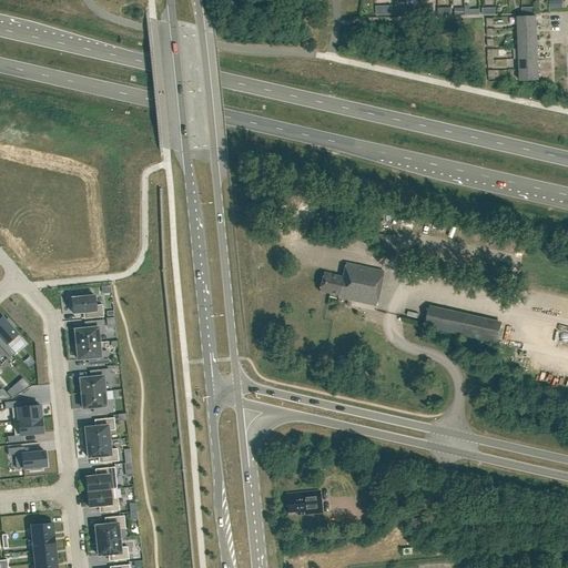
[(518,28),(537,28),(537,17),(517,17),(518,28)]
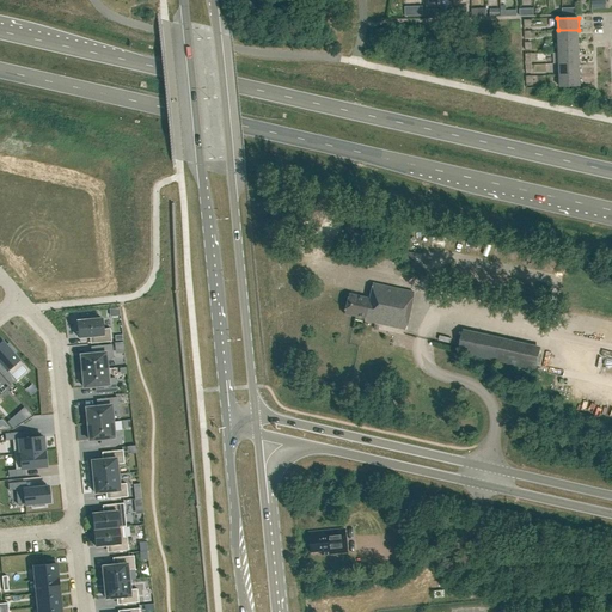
[(558,42),(579,41),(579,30),(558,30),(558,42)]
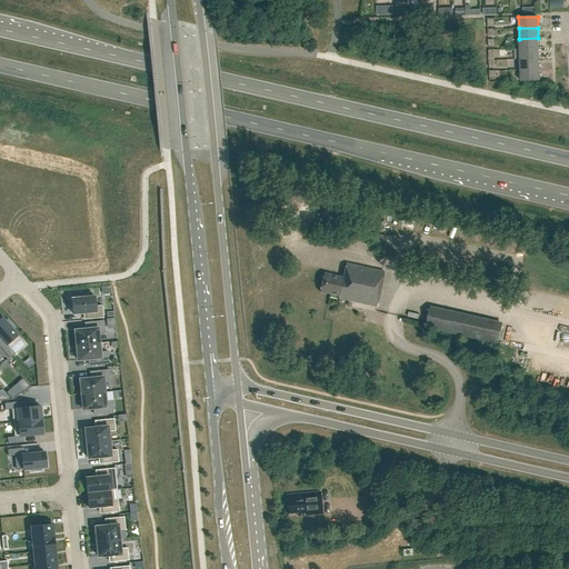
[(519,49),(539,48),(538,38),(519,39),(519,49)]
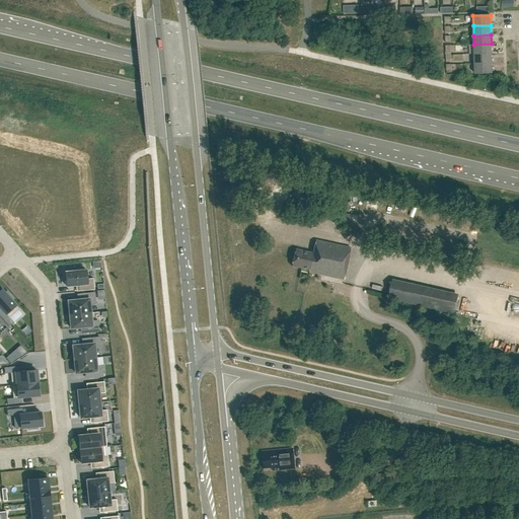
[(474,54),(492,54),(492,44),(473,45),(474,54)]
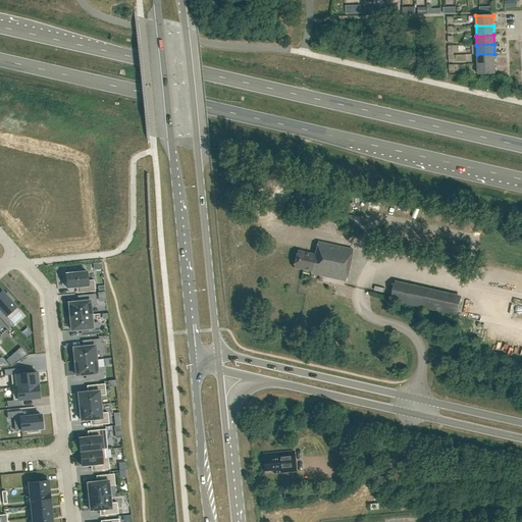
[(477,64),(496,63),(494,54),(477,54),(477,64)]
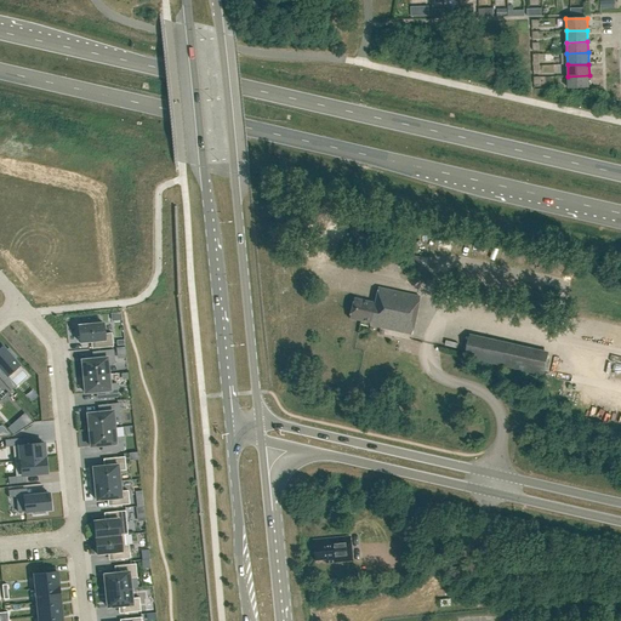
[(590,75),(568,77),(569,89),(590,87),(590,75)]
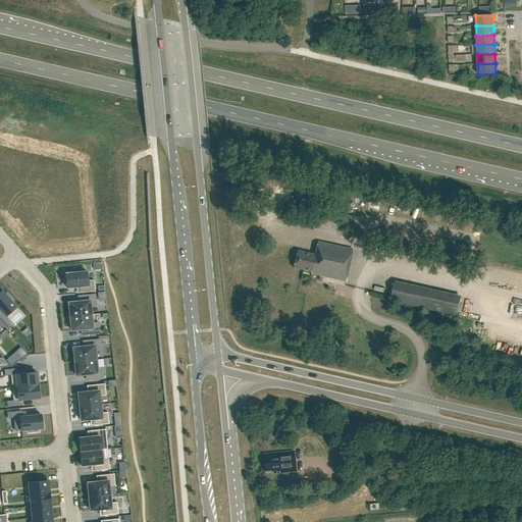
[(315,255),(297,251),(294,268),(311,271),(311,273),(328,277),(346,281),(353,250),(335,246),(317,242),(315,255)]
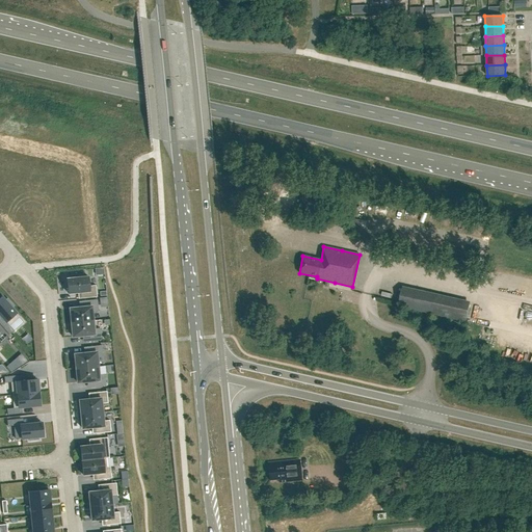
[(88,277),(67,280),(69,294),(81,292),(81,298),(97,297),(96,286),(89,286),(88,277)]
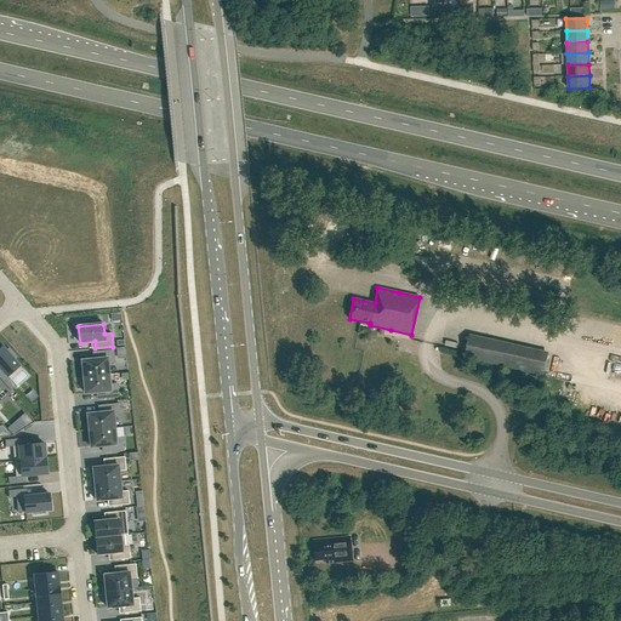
[(469,334),(468,339),(465,359),(543,376),(548,357),(550,352),(469,334)]
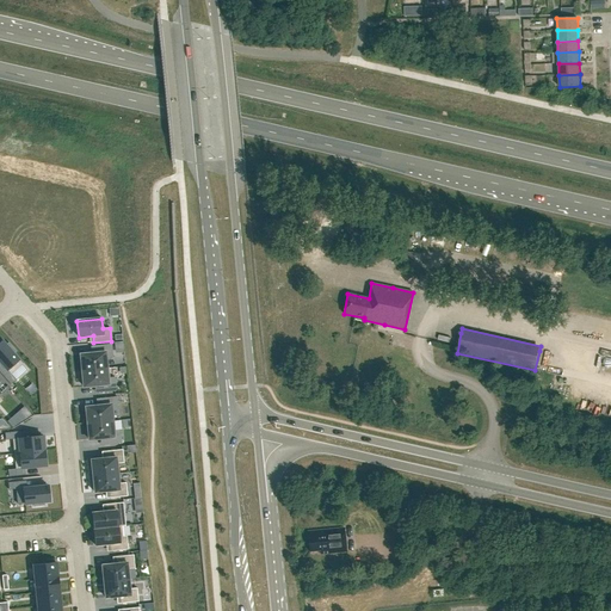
[(2,341),(0,343),(0,362),(10,372),(4,377),(11,384),(17,380),(11,375),(23,364),(13,353),(16,351),(8,343),(6,345),(2,341)]
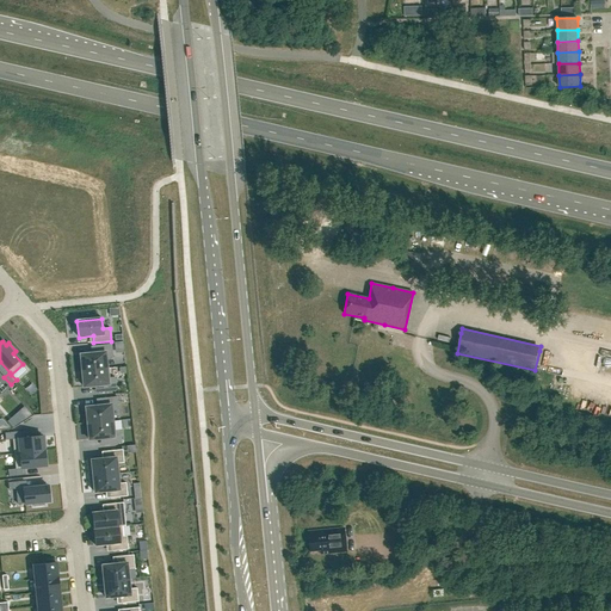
[(94,353),(80,355),(82,371),(107,369),(106,358),(113,358),(111,344),(94,346),(94,353)]
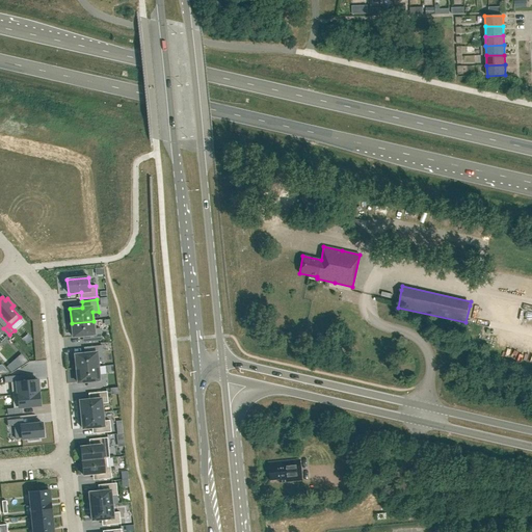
[(94,321),(72,323),(73,337),(85,336),(86,342),(102,341),(100,328),(94,329),(94,321)]
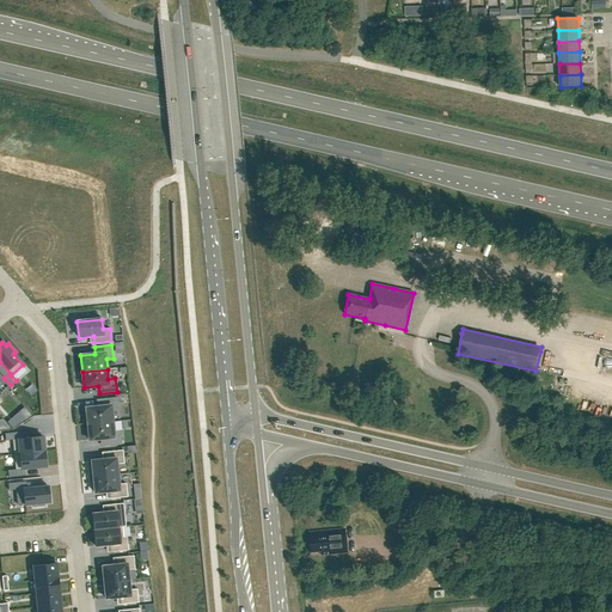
[(101,407),(86,408),(87,424),(112,422),(111,411),(118,411),(117,397),(99,399),(101,407)]
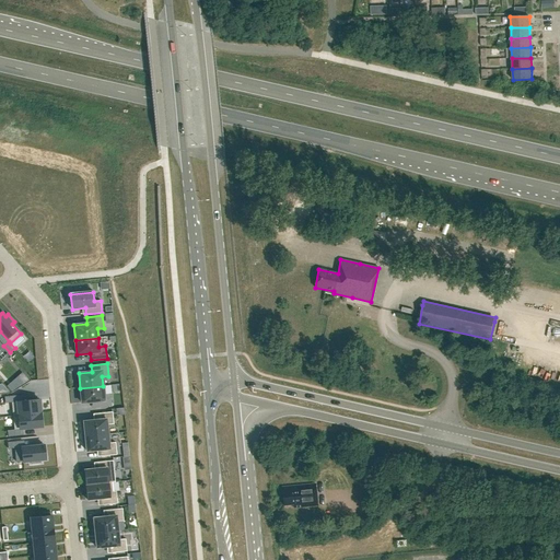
[(30,381),(22,372),(18,376),(23,384),(30,381)]
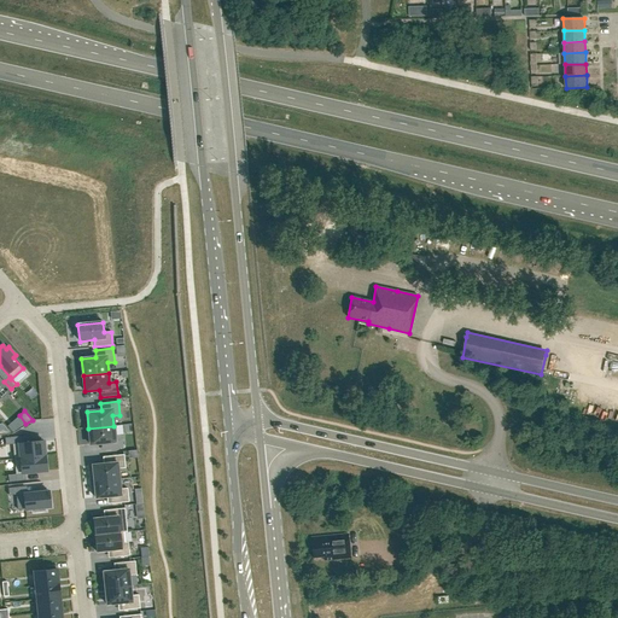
[(0,433),(10,433),(1,424),(0,424),(0,433)]
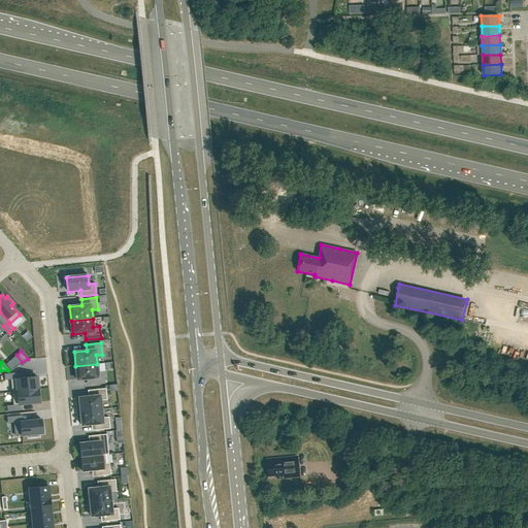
[(97,364),(75,366),(77,380),(89,378),(90,385),(105,384),(104,371),(98,372),(97,364)]
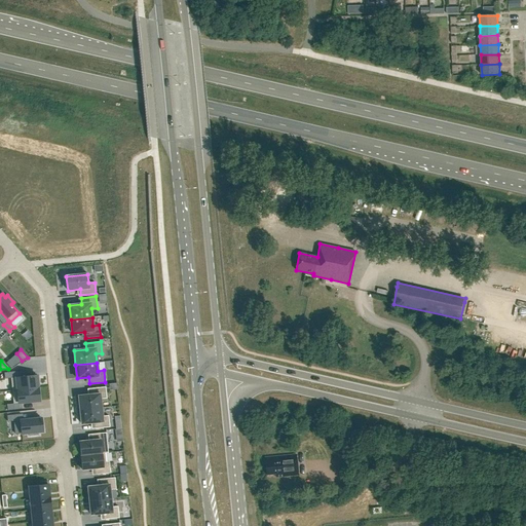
[(37,375),(10,378),(12,391),(38,388),(37,375)]
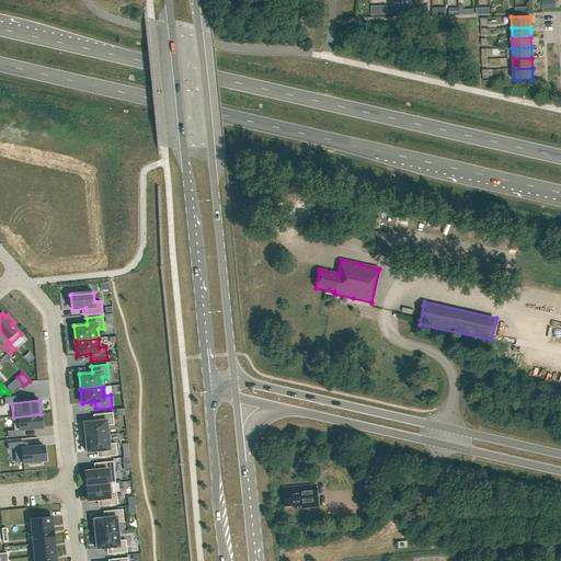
[(94,421),(83,422),(86,437),(109,435),(107,426),(114,425),(113,413),(96,414),(96,421),(94,421)]
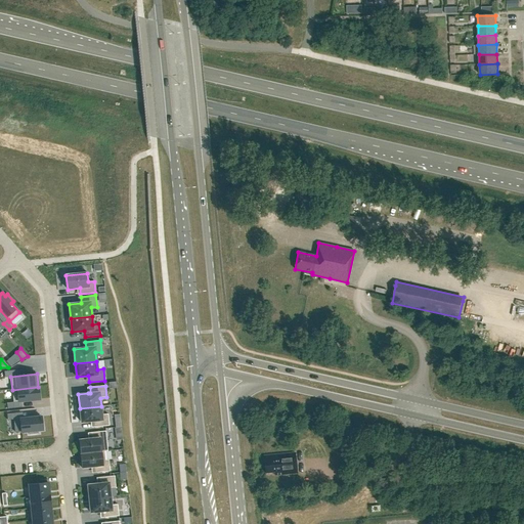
[(13,402),(6,403),(7,409),(22,407),(20,401),(40,399),(38,387),(12,390),(13,402)]
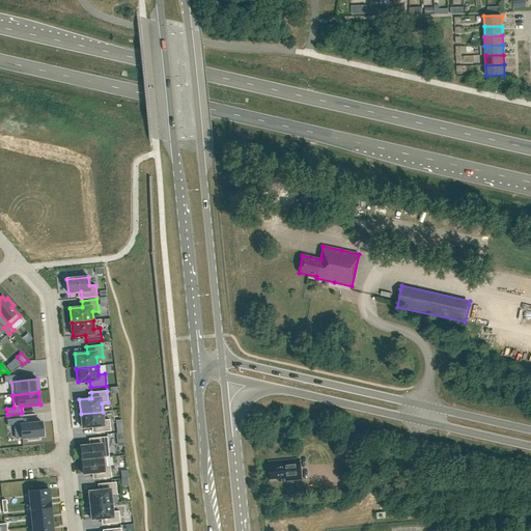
[(103,412),(81,414),(82,428),(92,427),(94,426),(95,432),(111,431),(109,420),(103,420),(103,412)]
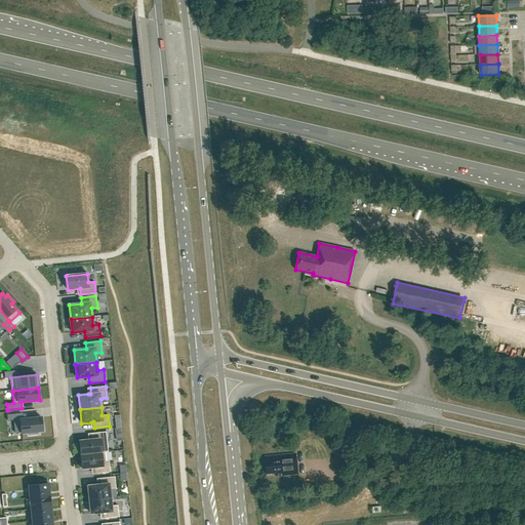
[(21,419),(14,420),(15,434),(22,433),(29,432),(29,435),(38,434),(38,431),(43,431),(41,417),(21,419)]
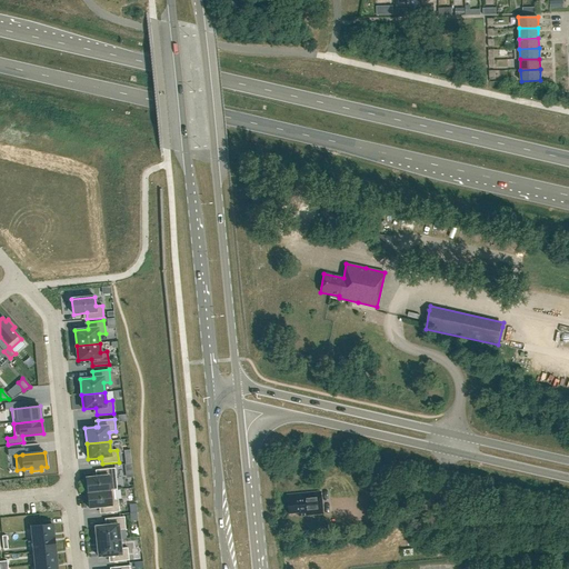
[(99,477),(86,478),(87,493),(113,490),(117,490),(115,468),(98,470),(99,477)]
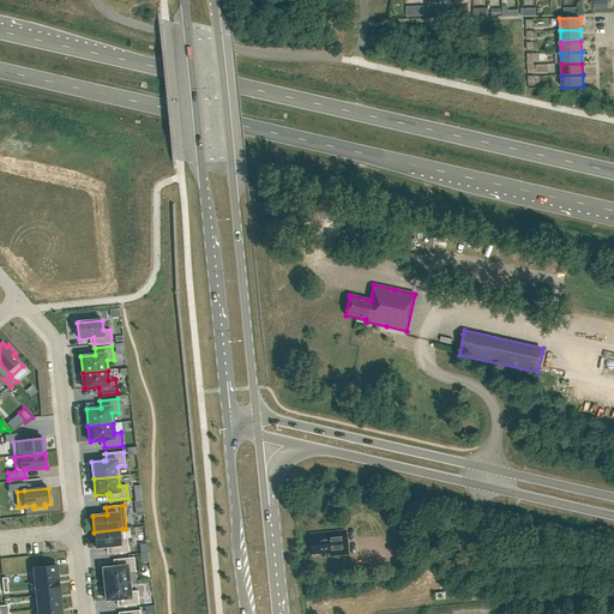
[(122,529),(94,533),(96,548),(110,547),(110,554),(128,552),(127,539),(124,539),(122,529)]
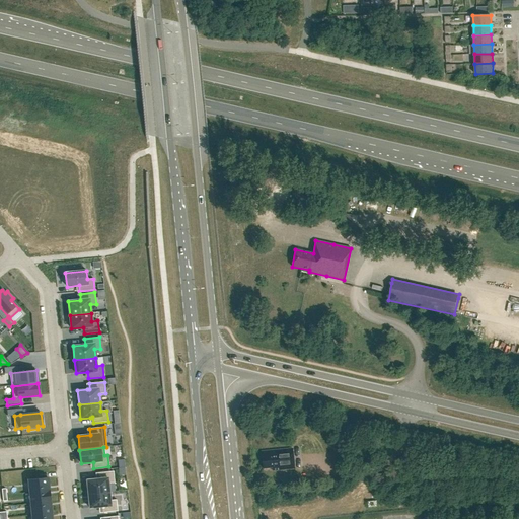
[(292,449),(262,451),(262,454),(263,468),(272,467),(273,470),(294,468),(292,449)]
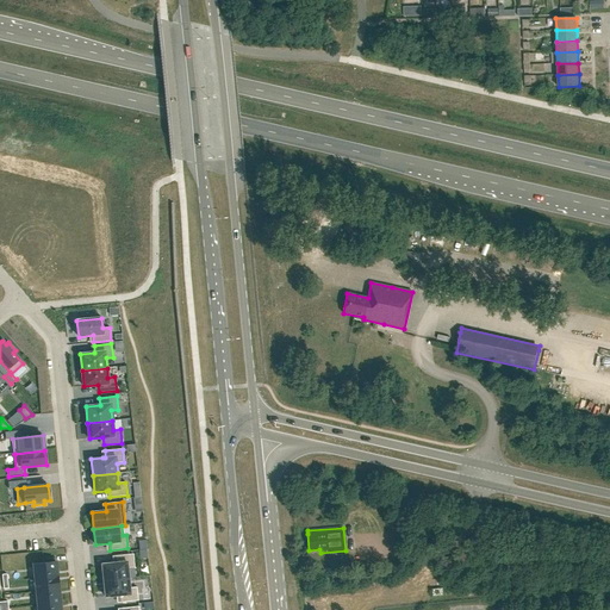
[(116,564),(103,565),(104,580),(129,578),(128,568),(135,567),(134,554),(116,556),(116,564)]
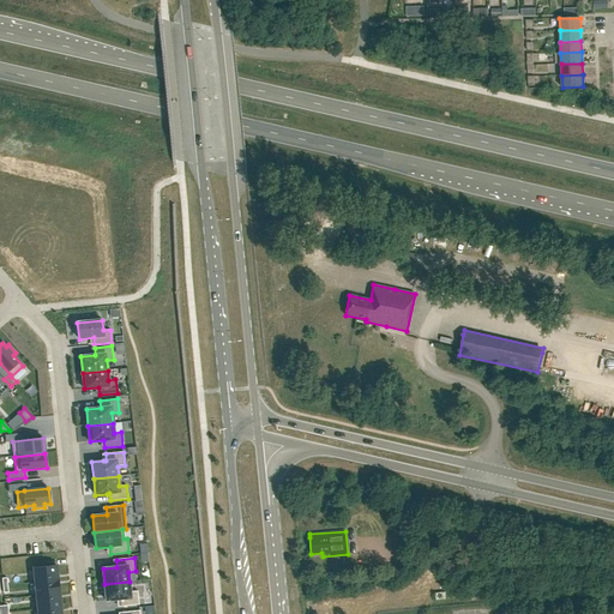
[(56,566),(34,569),(35,583),(58,581),(56,566)]
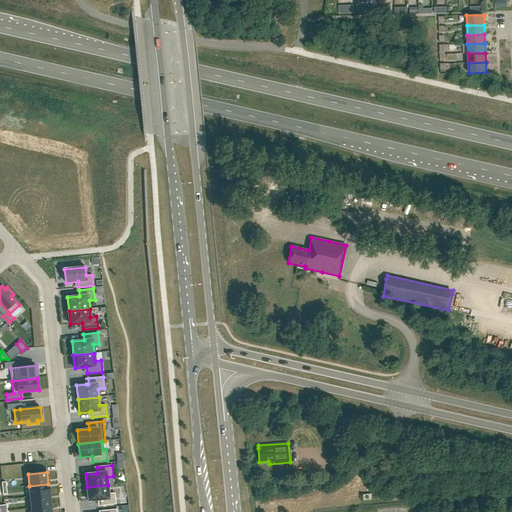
[(48,484),(29,486),(30,497),(50,495),(49,484),(48,484)]
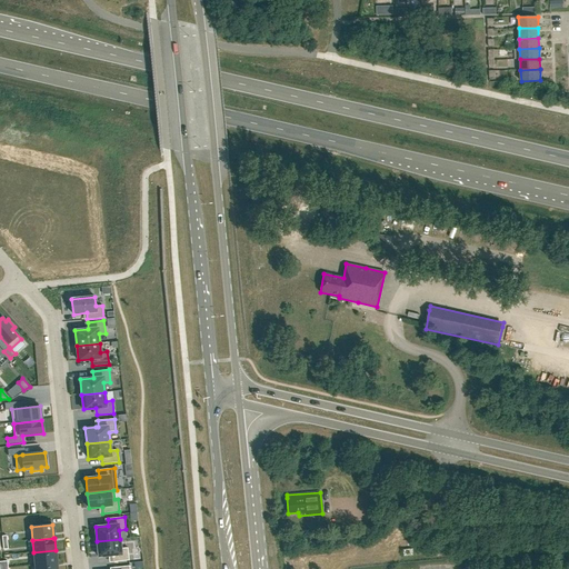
[(120,539),(97,541),(98,557),(111,556),(112,562),(129,560),(128,548),(121,548),(120,539)]
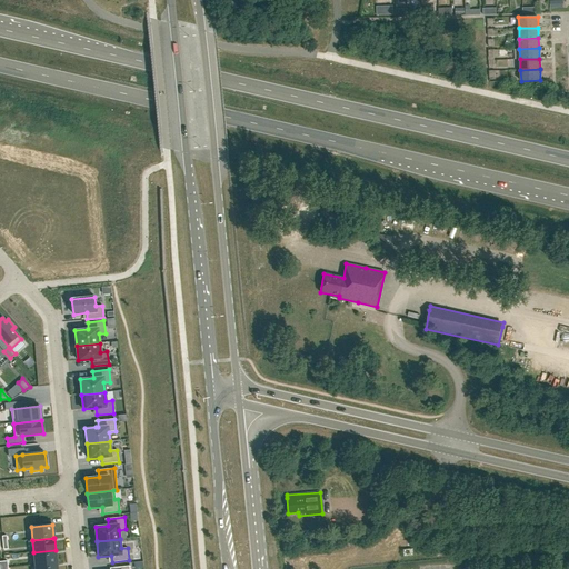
[(56,550),(33,552),(35,565),(57,562),(56,550)]
